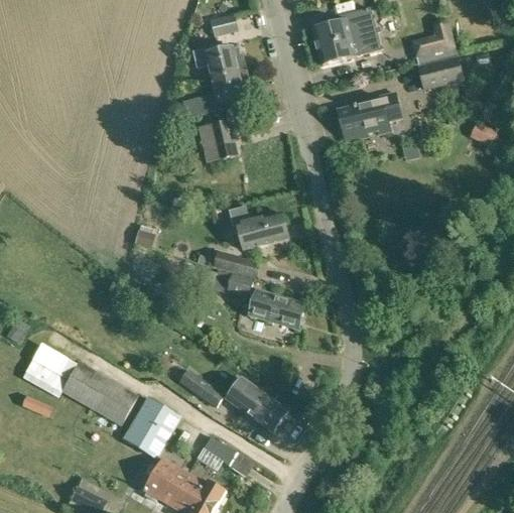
[(311,27),(315,45),(319,63),(353,55),(353,54),(379,48),(375,29),(369,7),(338,14),(340,20),(311,27)]
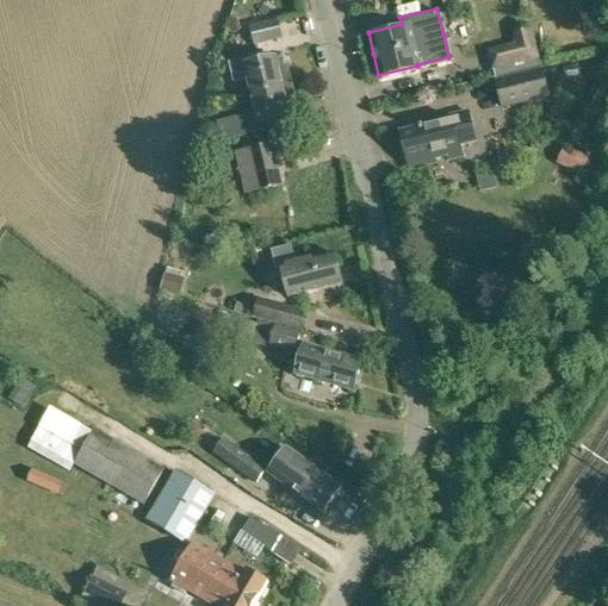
[(253,41),(280,33),(275,16),(248,23),(253,41)]
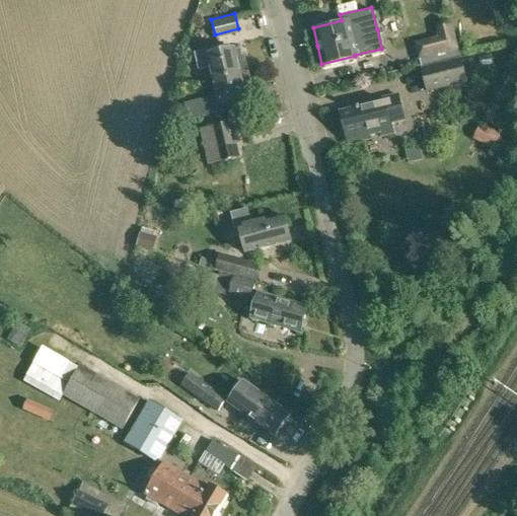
[(434,34),(411,41),(415,57),(455,46),(450,22),(446,17),(440,16),(434,21),(433,26),(434,34)]
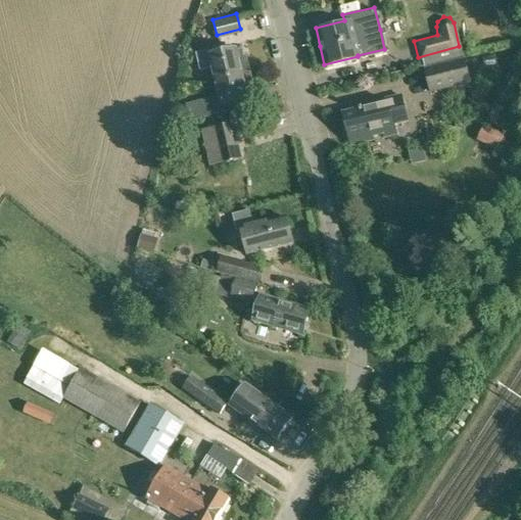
[(199,67),(209,65),(214,79),(242,73),(241,68),(246,67),(248,64),(247,59),(244,57),(243,53),(238,54),(235,45),(220,49),(219,44),(194,50),(199,67)]
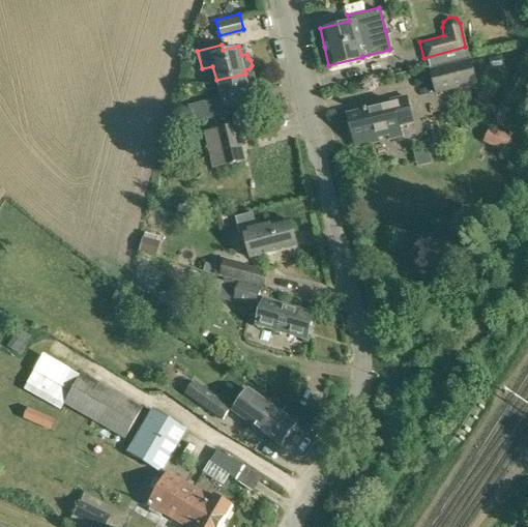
[(471,56),(428,66),(434,91),(477,81),(471,56)]
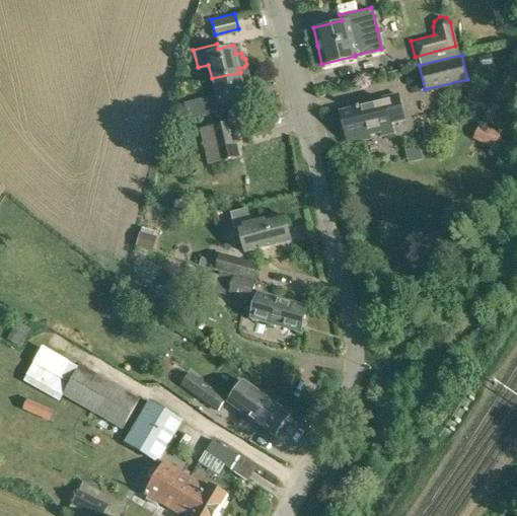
[(215,94),(206,96),(182,102),(187,117),(232,105),(231,100),(246,97),(244,88),(249,87),(248,82),(250,79),(249,75),(246,74),(241,75),(240,72),(212,78),(215,94)]
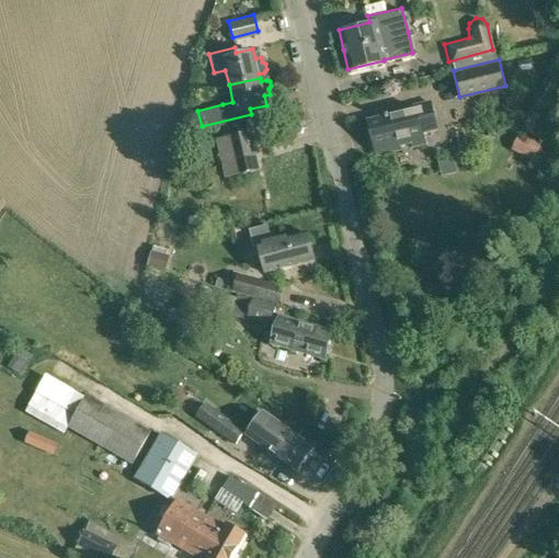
[(366,117),(373,145),(374,145),(375,152),(399,146),(399,143),(409,139),(410,144),(423,140),(421,131),(435,126),(429,98),(412,102),(413,106),(366,117)]
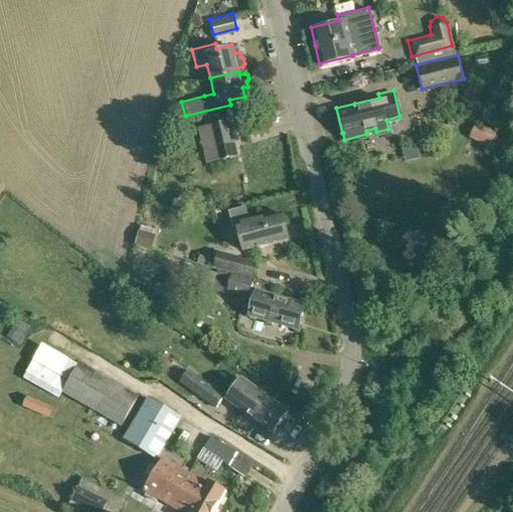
[(228,118),(207,123),(197,126),(201,142),(210,140),(215,159),(236,155),(228,118)]
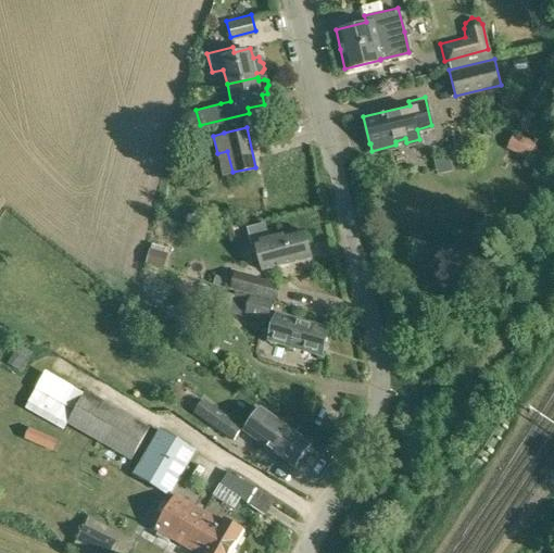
[(537,145),(512,132),(505,145),(530,158),(537,145)]
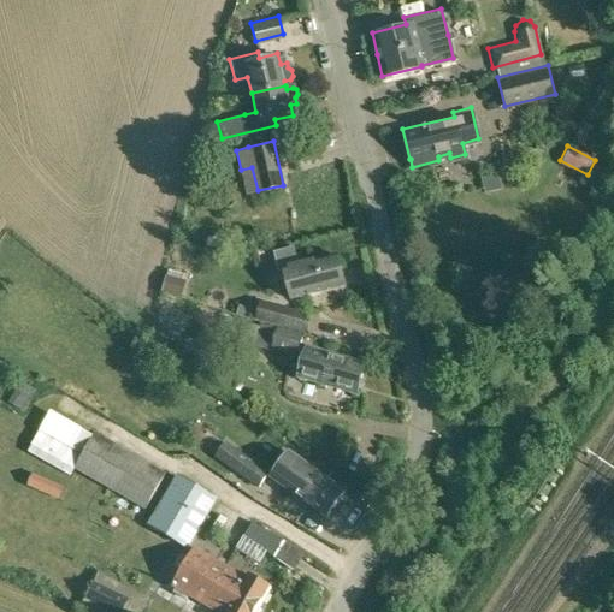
[(276,268),(282,266),(289,298),(344,285),(336,254),(295,263),(290,245),(272,250),(276,268)]
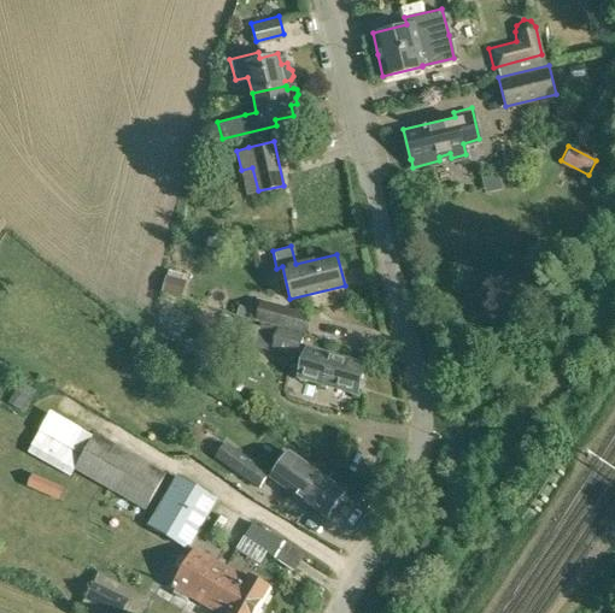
[(160,289),(180,294),(185,278),(165,272),(160,289)]
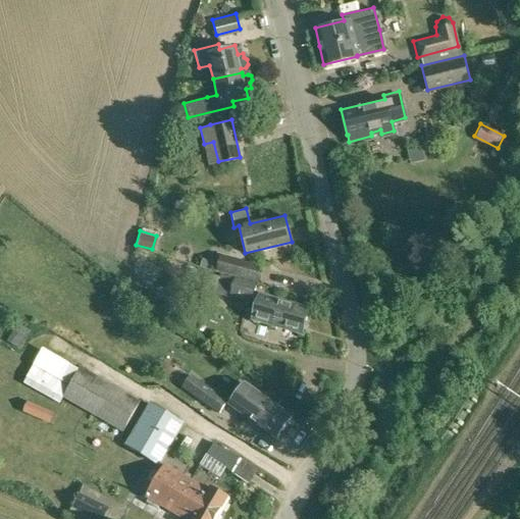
[(211,259),(209,267),(258,279),(262,263),(218,252),(216,261),(211,259)]
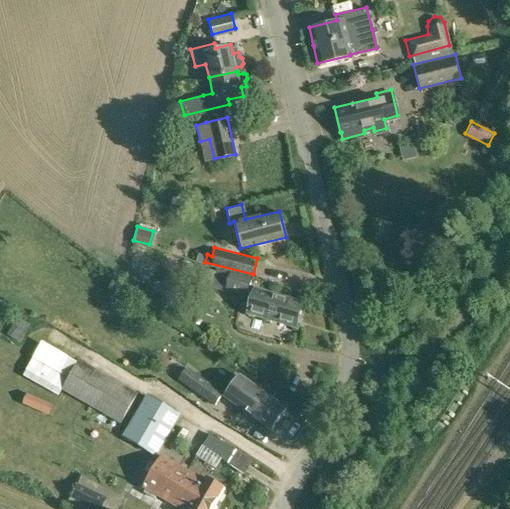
[(211,265),(205,286),(224,291),(225,288),(224,288),(229,270),(211,265)]
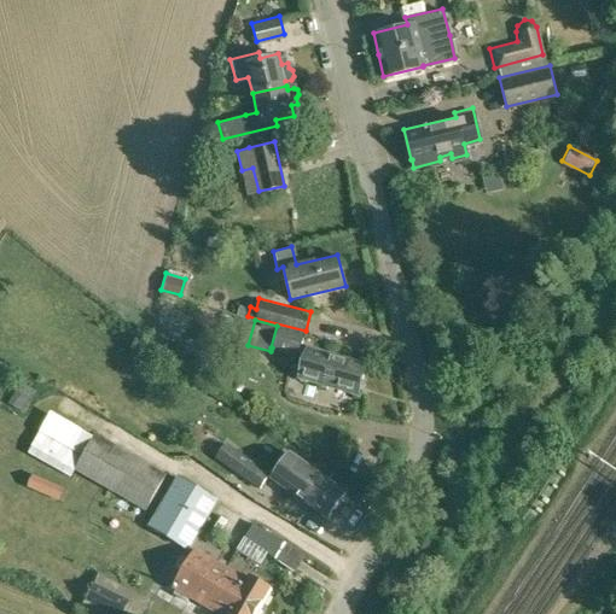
[(271,348),(272,348),(297,355),(302,332),(277,326),(271,348)]
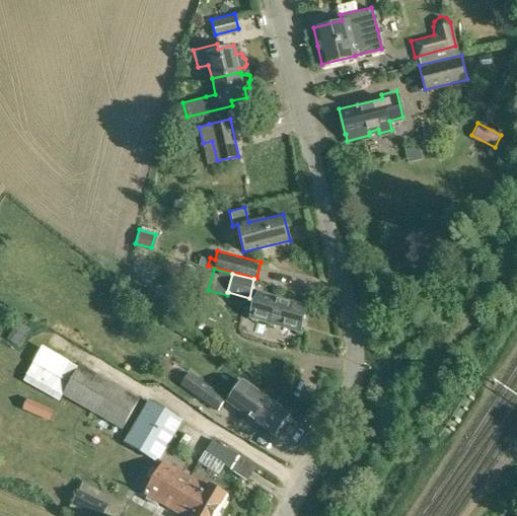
[(247,315),(269,321),(299,330),(306,306),(254,291),(247,315)]
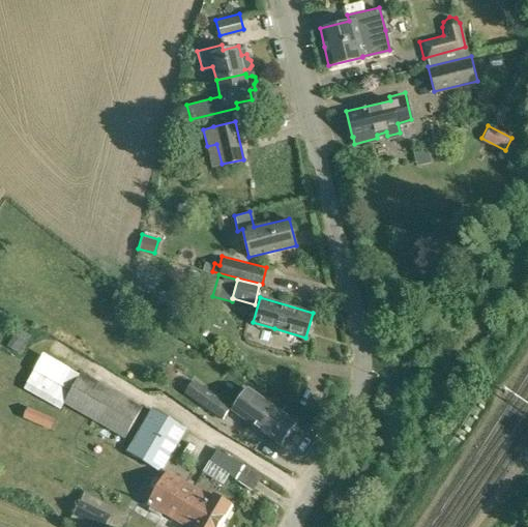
[(26,380),(63,401),(122,435),(141,404),(81,370),(80,373),(42,351),(26,380)]
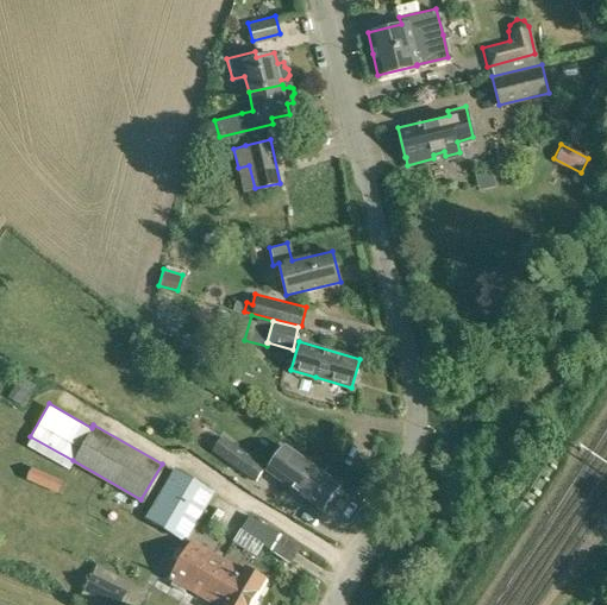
[(211,448),(254,479),(264,466),(221,434),(211,448)]
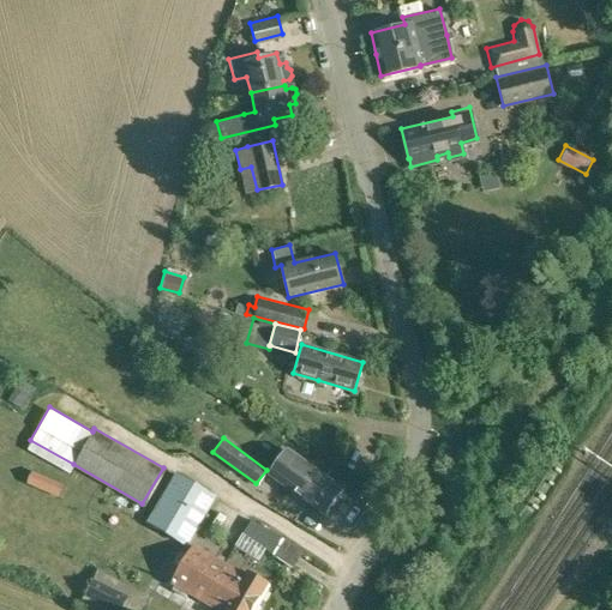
[(274,477),(294,491),(323,513),(342,487),(292,452),(274,477)]
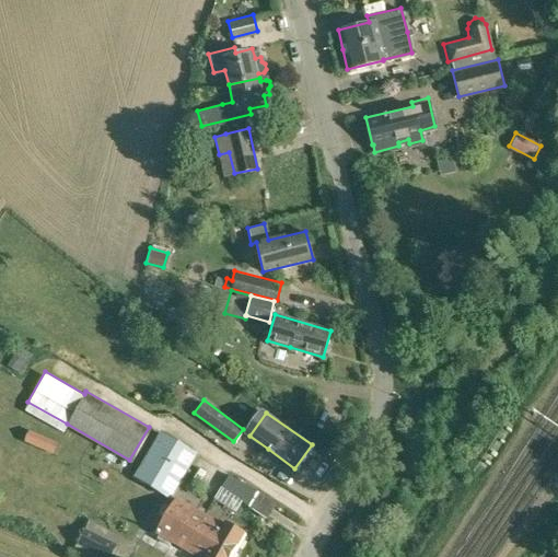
[(31,430),(26,440),(58,452),(61,443),(31,430)]
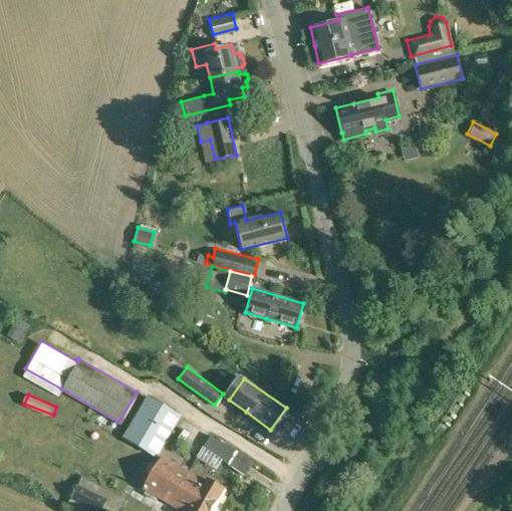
[(156,453),(176,418),(151,403),(132,439),(156,453)]
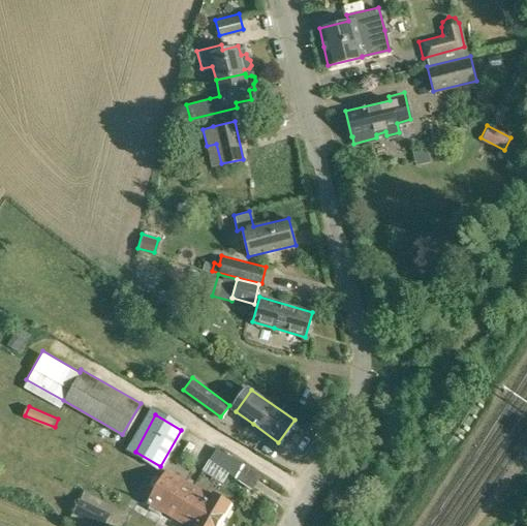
[(251,488),(259,475),(216,445),(207,458),(218,466),(249,487),(251,488)]
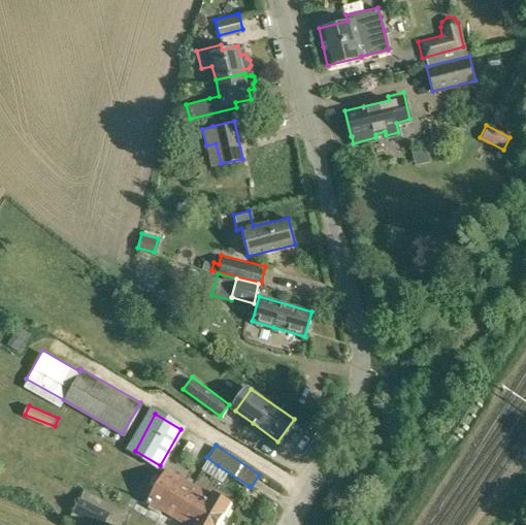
[(151,470),(145,481),(137,494),(149,501),(146,505),(158,512),(160,507),(190,524),(215,524),(217,522),(179,501),(190,483),(164,468),(160,476),(151,470)]
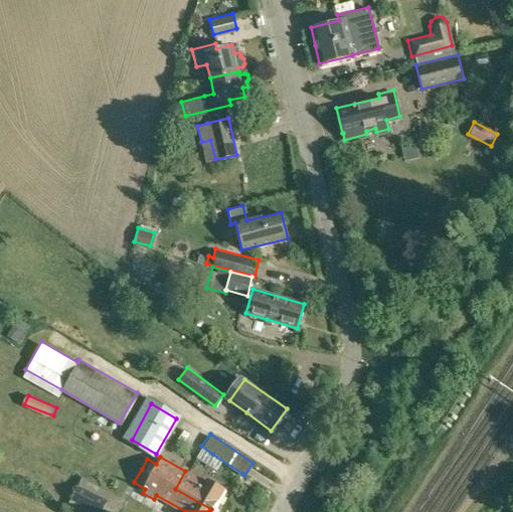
[(204,482),(185,471),(175,489),(211,509),(224,488),(207,478),(204,482)]
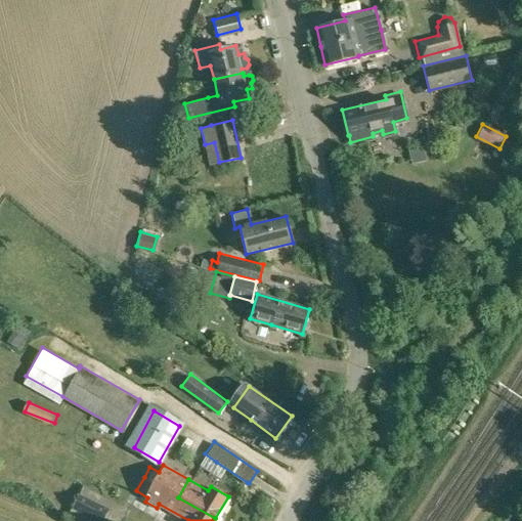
[(101,520),(109,508),(78,492),(72,507),(101,520)]
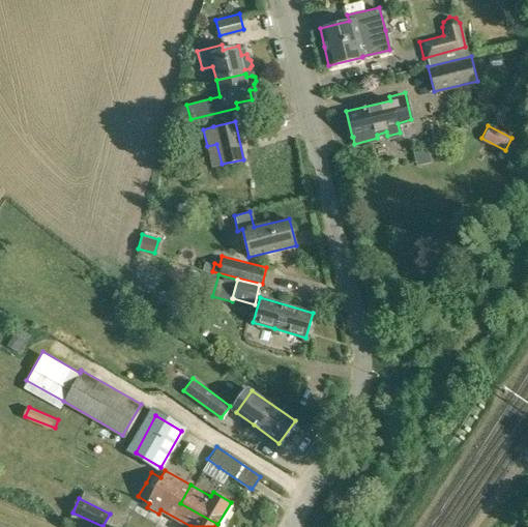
All buildings are outlined.
